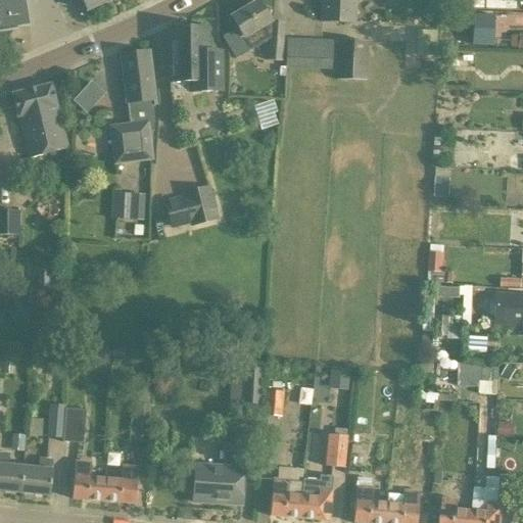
[(0,0),(0,31),(15,29),(15,26),(28,24),(22,0),(0,0)]
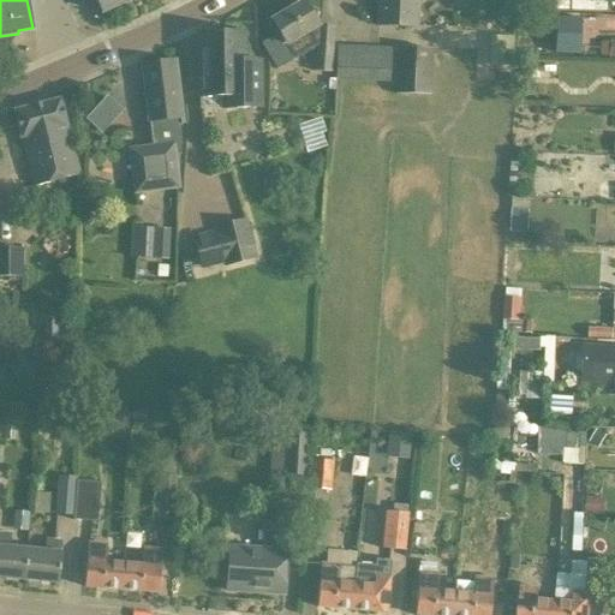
[(94,0),(101,15),(132,0),(94,0)]
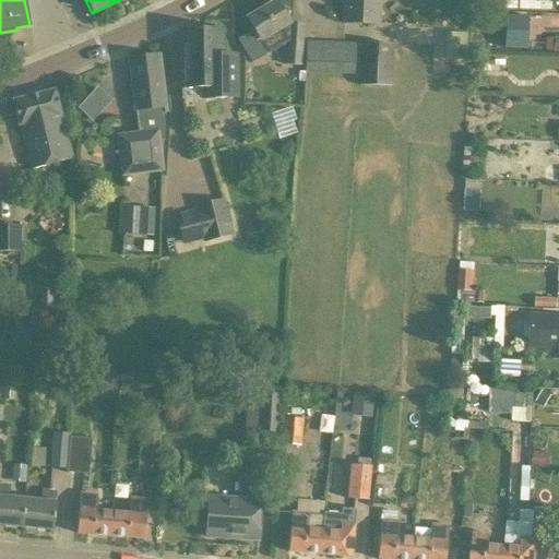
[(342,0),(342,25),(380,25),(380,0),(342,0)]
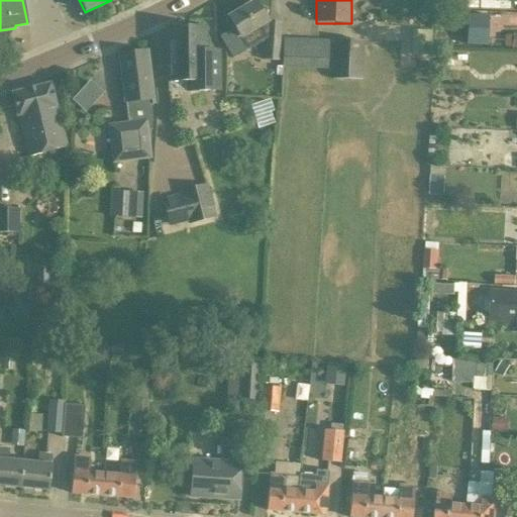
[(282,23),(267,22),(254,2),(227,18),(234,29),(220,37),(232,59),(265,39),(264,60),(279,61),(282,23)]
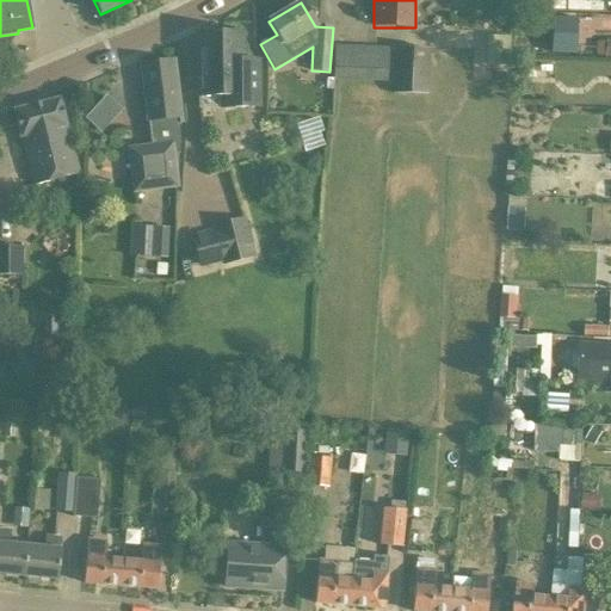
[(554,20),(551,54),(575,56),(578,23),(554,20)]
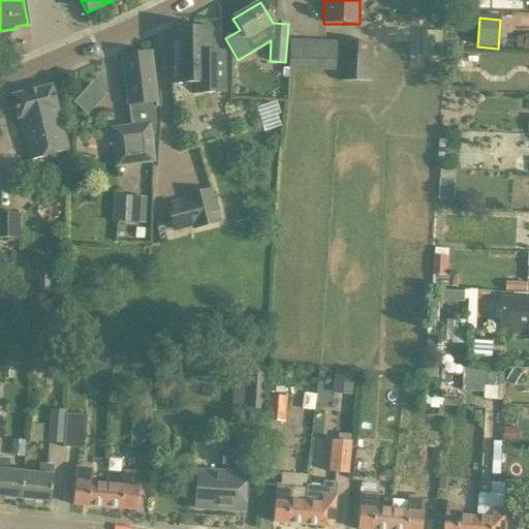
[(223,51),(208,51),(208,29),(170,29),(170,74),(172,74),(172,94),(222,95),(223,74),(223,51)]
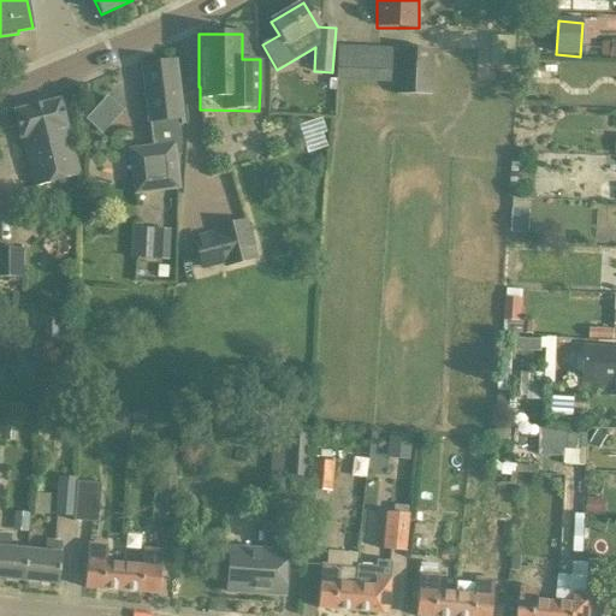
[(337,46),(336,81),(390,83),(391,48),(337,46)]
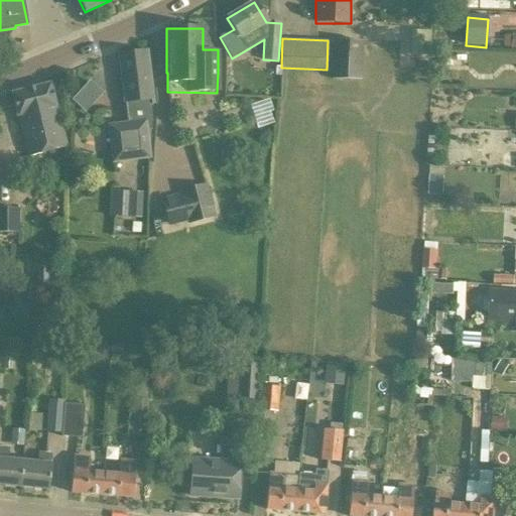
[(358,80),(361,81),(363,41),(333,40),(331,79),(335,79),(334,93),(357,94),(358,80)]
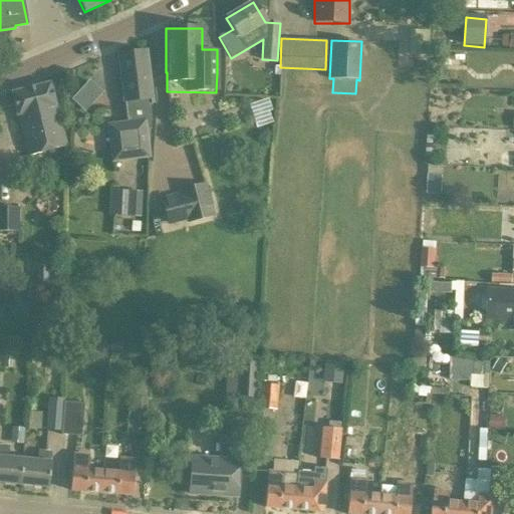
[(123,102),(124,102),(126,121),(106,124),(110,164),(151,159),(148,129),(150,129),(151,120),(149,104),(151,104),(145,52),(117,55),(123,102)]
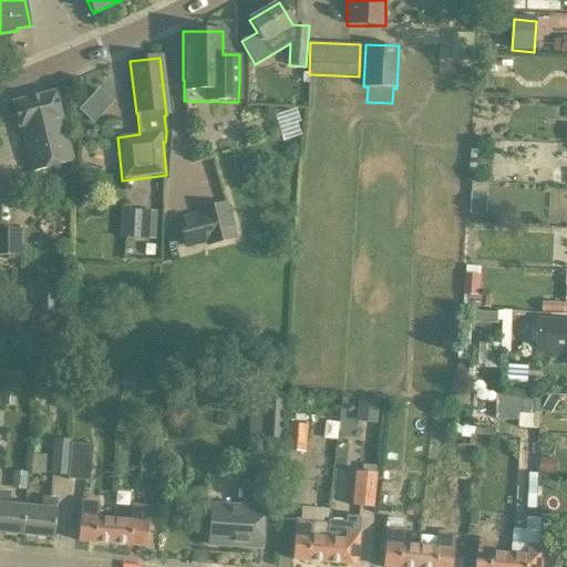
[(94,122),(114,100),(99,85),(79,107),(94,122)]
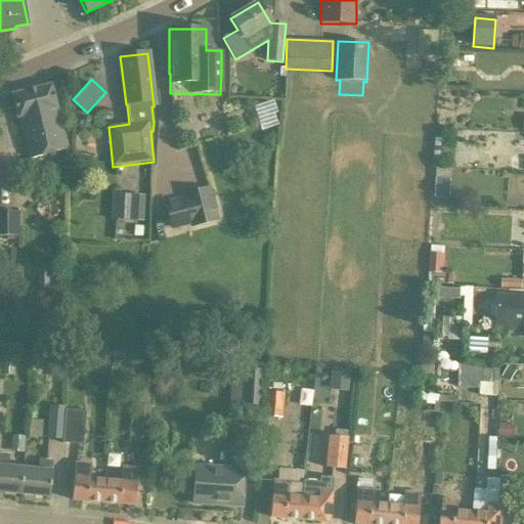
[(28,160),(66,149),(49,86),(11,96),(28,160)]
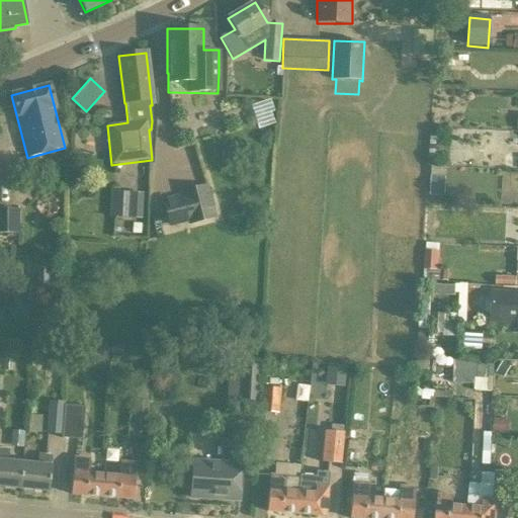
[(268,100),(253,104),(259,125),(275,121),(268,100)]
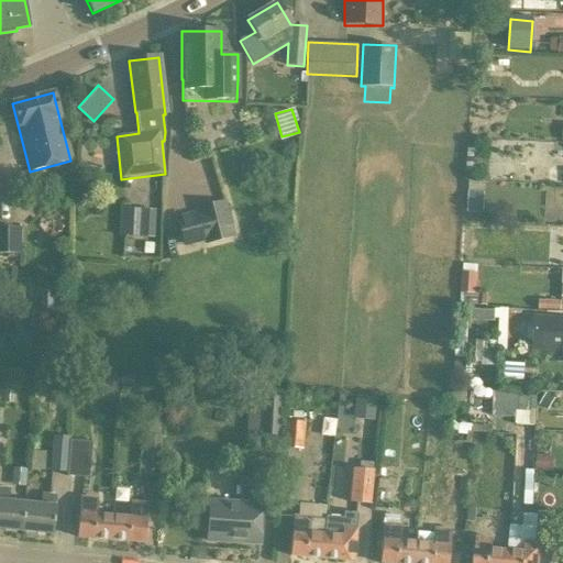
[(199,213),(178,219),(185,244),(206,240),(207,243),(232,236),(224,202),(198,209),(199,213)]
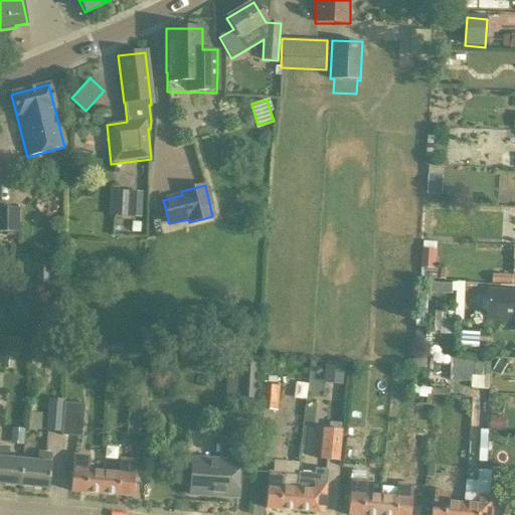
[(128,217),(141,218),(142,192),(129,191),(128,196),(122,195),(120,215),(128,215),(128,217)]
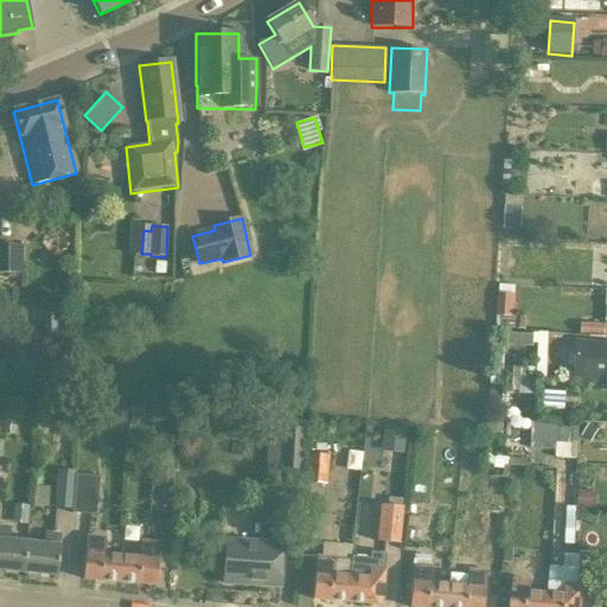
[(0,273),(23,273),(21,246),(0,246),(0,273)]
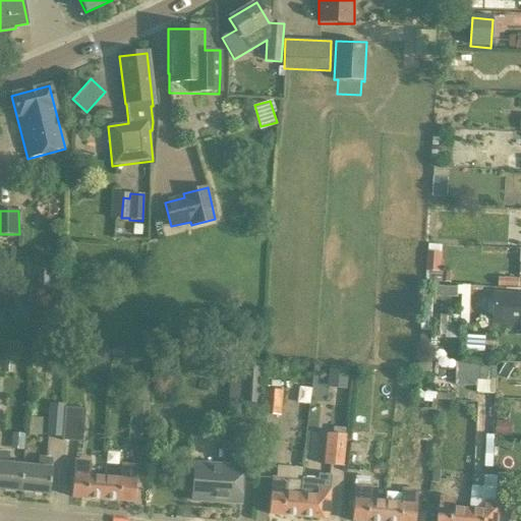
[(494,326),(520,326),(520,294),(495,294),(494,326)]
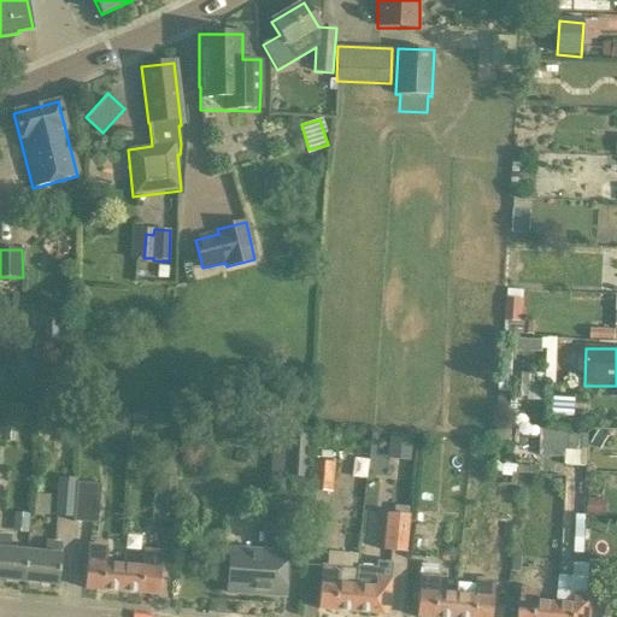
[(558,393),(556,411),(574,415),(577,395),(558,393)]
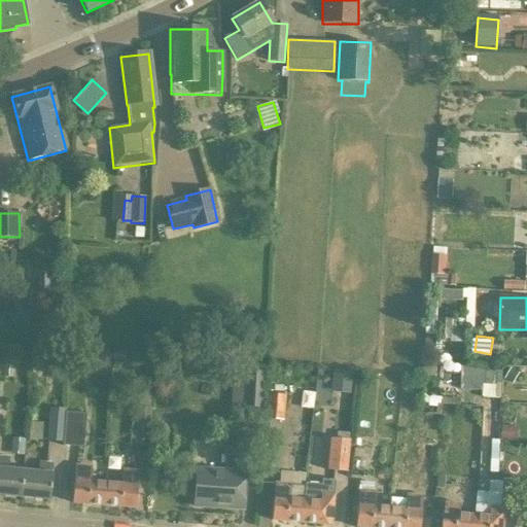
[(485,396),(502,396),(502,366),(462,365),(462,389),(485,389),(485,396)]
